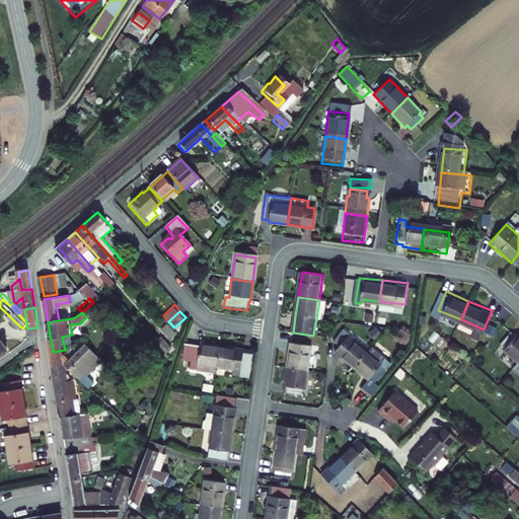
[(171,336),(176,330),(174,327),(168,321),(162,325),(171,336)]
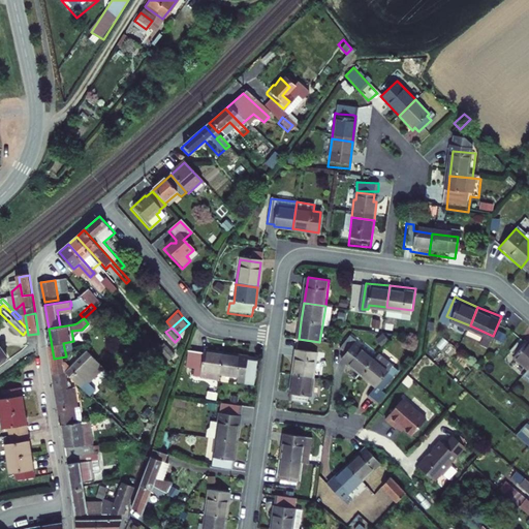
[(497,332),(495,341),(502,343),(504,334),(497,332)]
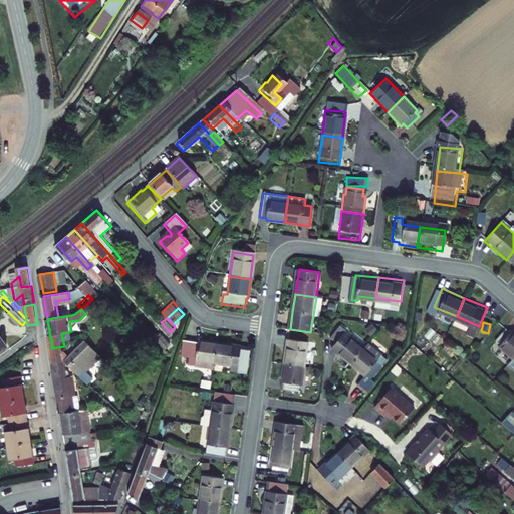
[(500,343),(513,355),(513,328),(513,329),(510,325),(498,338),(502,341),(500,343)]
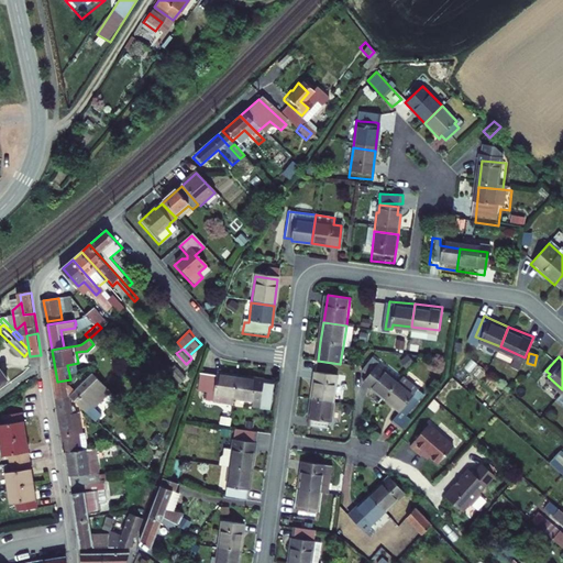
[(384,401),(398,384),(375,366),(376,364),(370,359),(360,372),(366,377),(361,384),(384,401)]
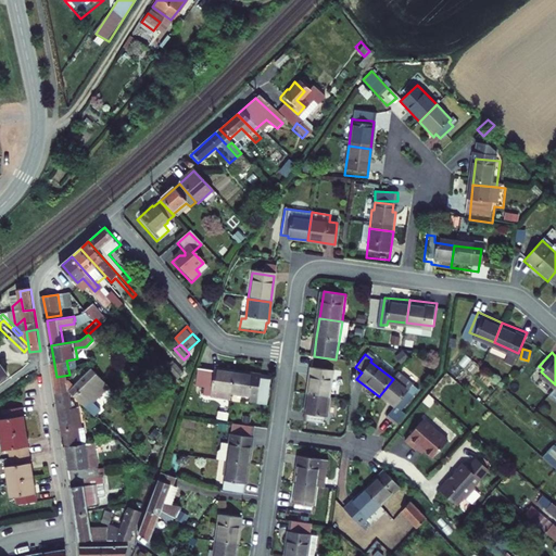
[(0,358),(0,379),(11,373),(0,358)]
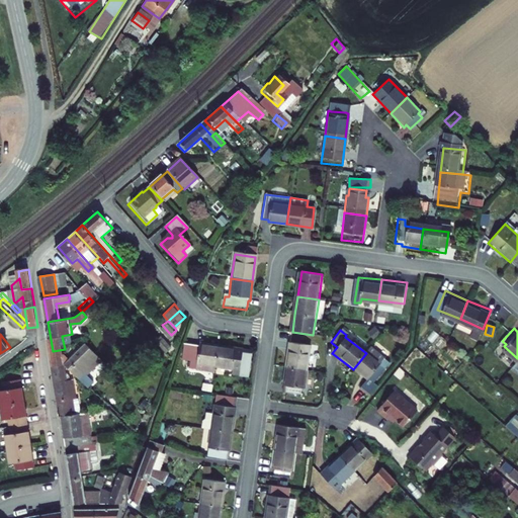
[(79,334),(66,349),(73,348),(83,338),(79,334)]
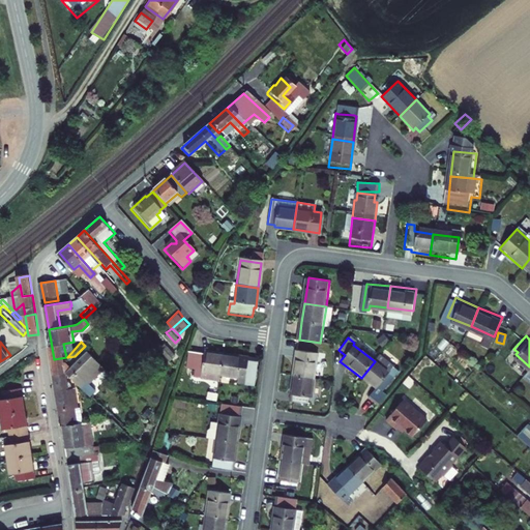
[(68,371),(77,379),(97,358),(89,350),(68,371)]
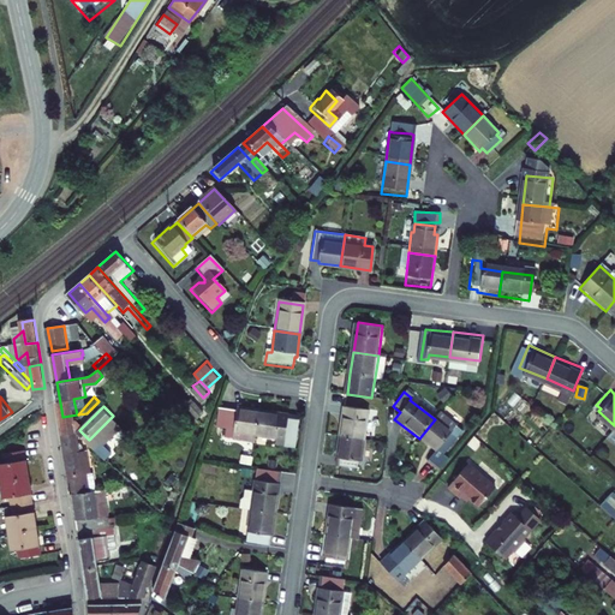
[(342,435),(366,440),(371,411),(346,407),(342,435)]
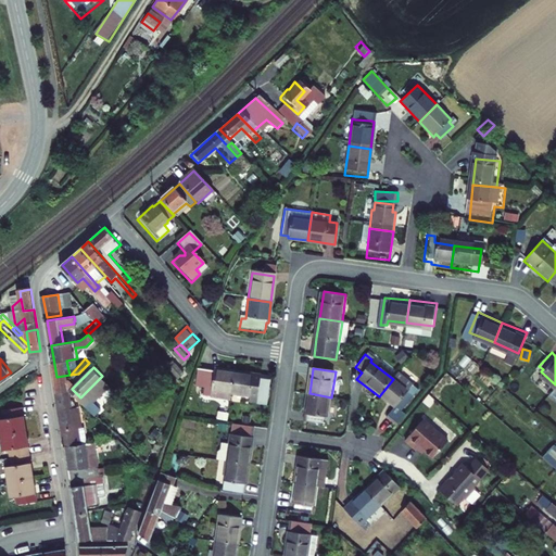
[(396,426),(405,414),(402,411),(418,389),(397,373),(393,379),(379,396),(393,407),(386,417),(396,426)]
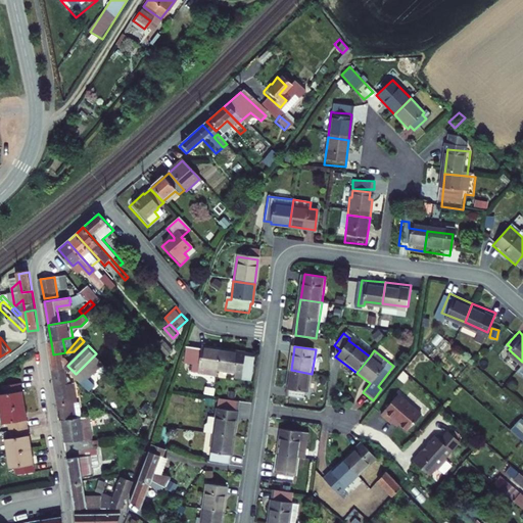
[(218,374),(221,353),(201,351),(200,353),(195,352),(192,376),(217,379),(218,374)]
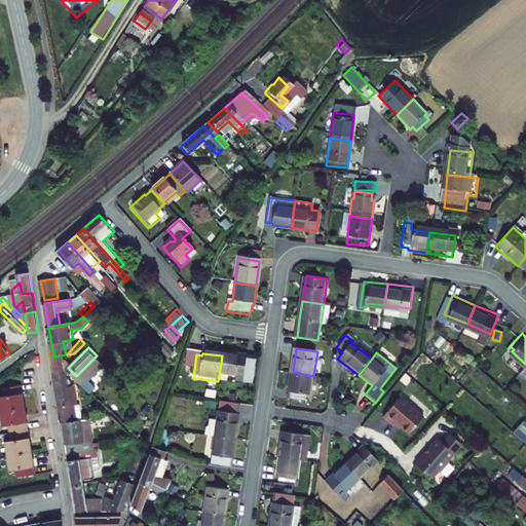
[(57,370),(68,368),(66,354),(53,357),(57,370)]
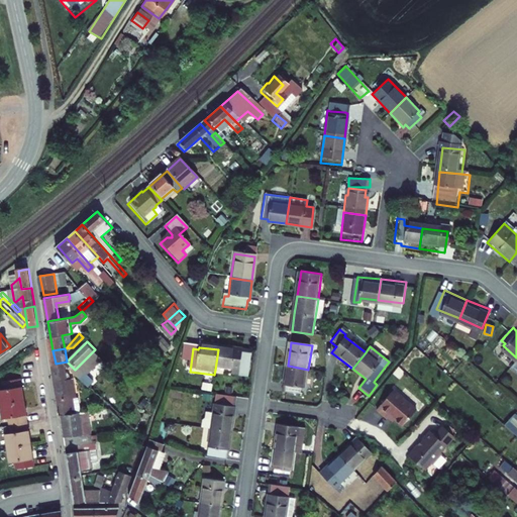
[(95,349),(75,370),(82,377),(103,356),(101,354),(95,349)]
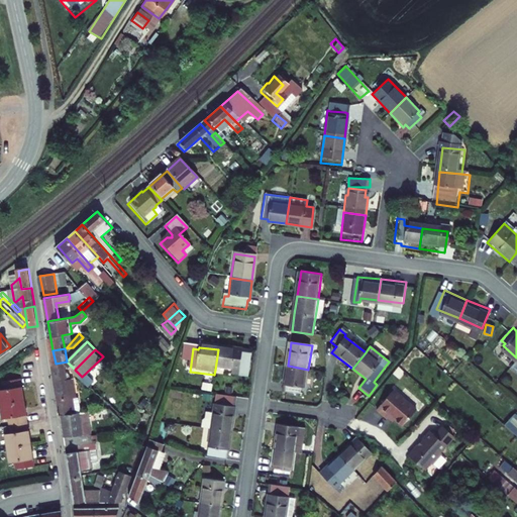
[(218,349),(215,370),(227,372),(226,377),(240,379),(249,380),(253,354),(244,353),(218,349)]
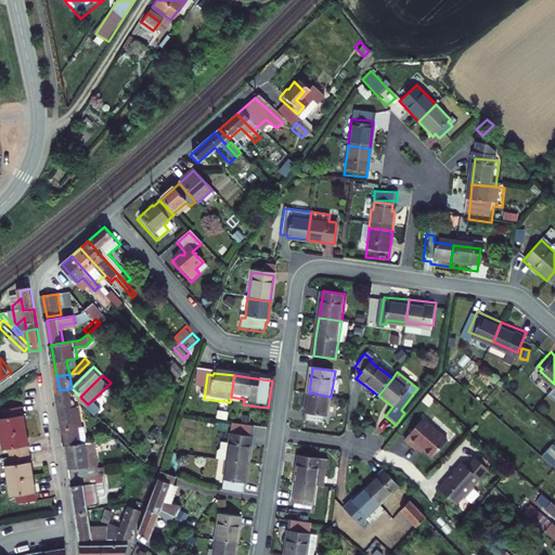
[(72,388),(60,390),(68,444),(84,441),(80,425),(86,424),(84,410),(78,411),(77,403),(74,404),(72,388)]
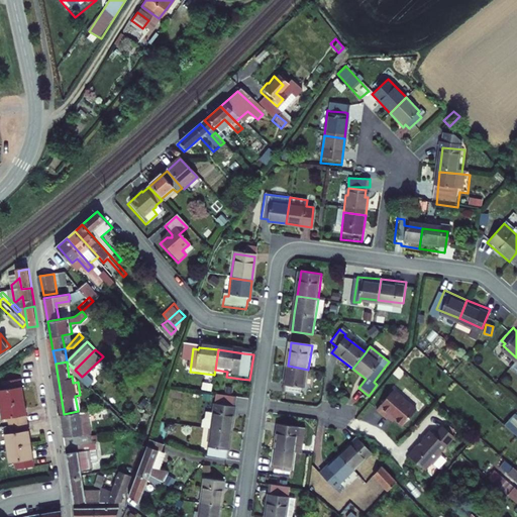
[(308,370),(288,366),(285,385),(288,386),(287,392),(303,394),(304,389),(305,389),(308,370)]
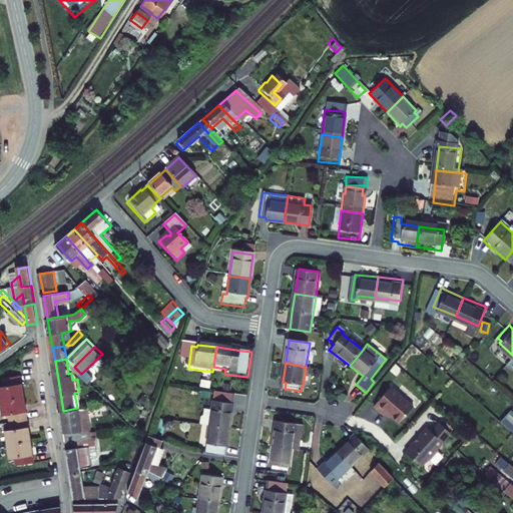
[(11,415),(14,430),(9,431),(13,458),(18,458),(20,466),(38,463),(24,376),(6,378),(7,387),(2,387),(7,416),(11,415)]
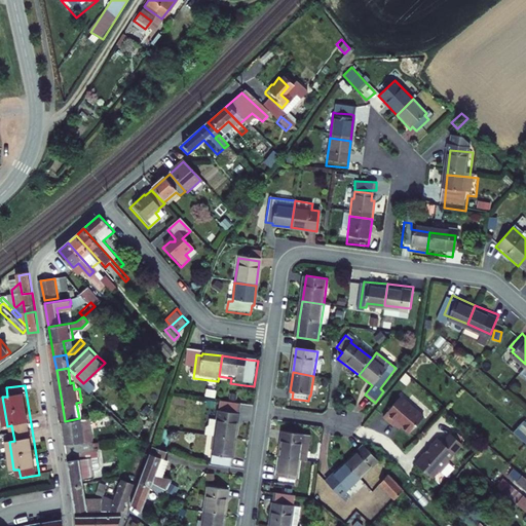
[(397,419),(409,429),(423,413),(400,393),(382,414),(393,423),(397,419)]
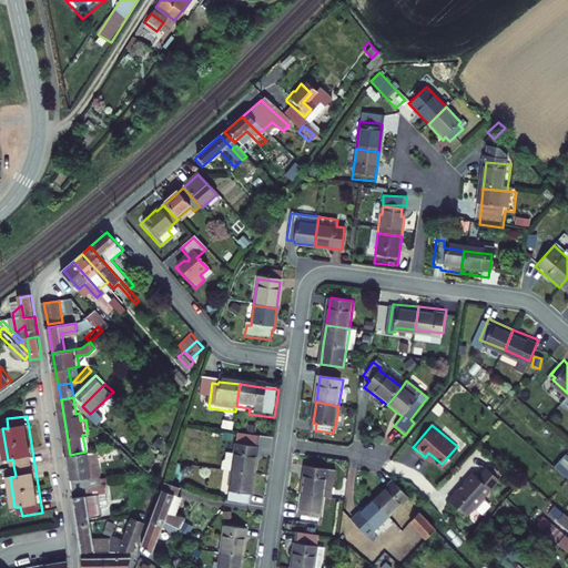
[(232,477),(256,480),(260,454),(262,440),(237,437),(235,456),(227,455),(225,476),(232,477)]
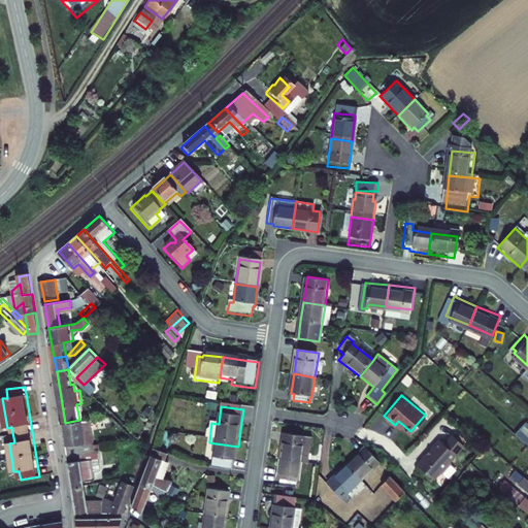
[(84,443),(87,443),(85,430),(92,429),(91,423),(97,422),(96,418),(79,420),(65,423),(69,446),(84,443)]
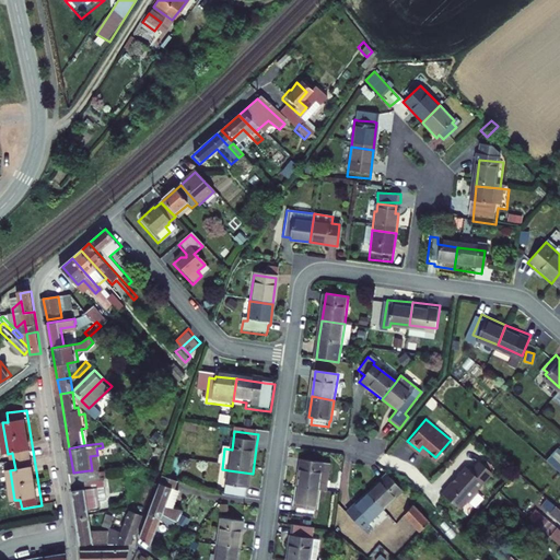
[(559,450),(558,448),(546,461),(559,471),(559,450)]
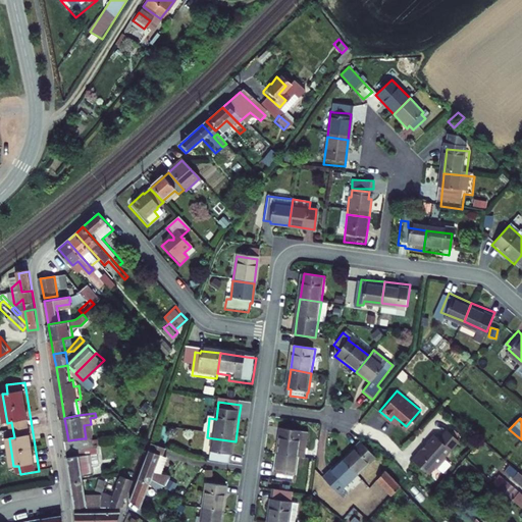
[(448,456),(446,454),(460,438),(448,427),(439,437),(435,433),(414,459),(430,472),(436,466),(437,467),(448,456)]
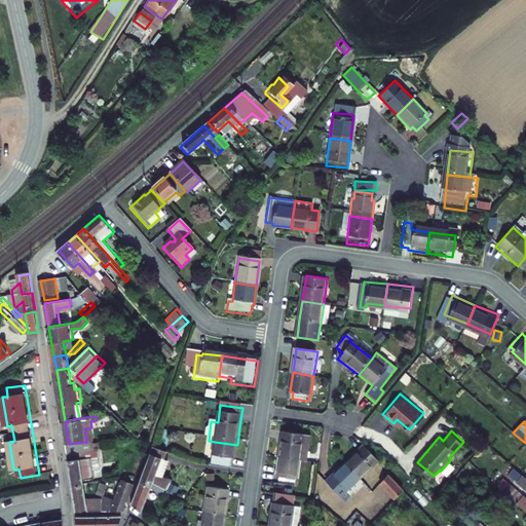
[(302,460),(309,461),(312,437),(285,433),(280,457),(302,460)]
